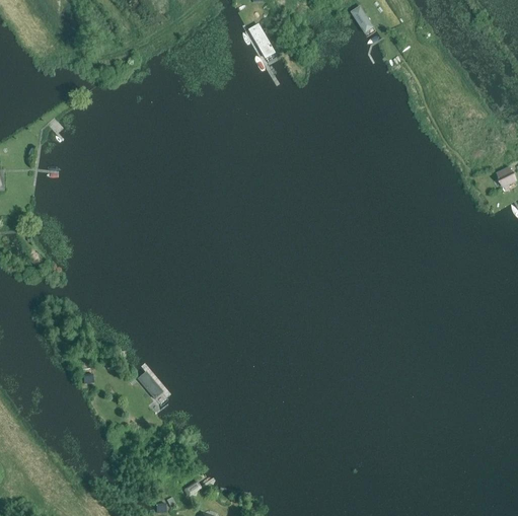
[(361,2),(348,10),(368,42),(381,33),(361,2)]
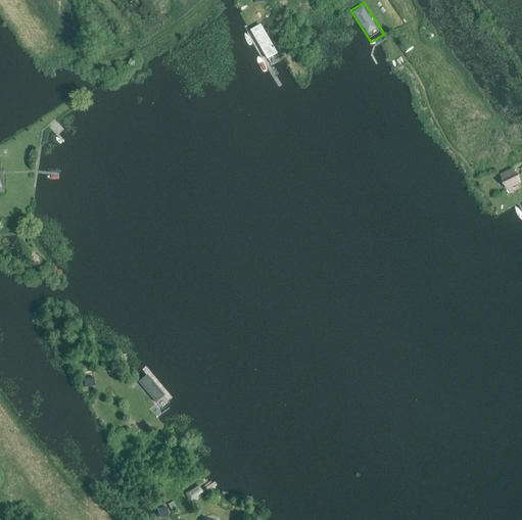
[(262,22),(250,30),(267,58),(278,52),(262,22)]
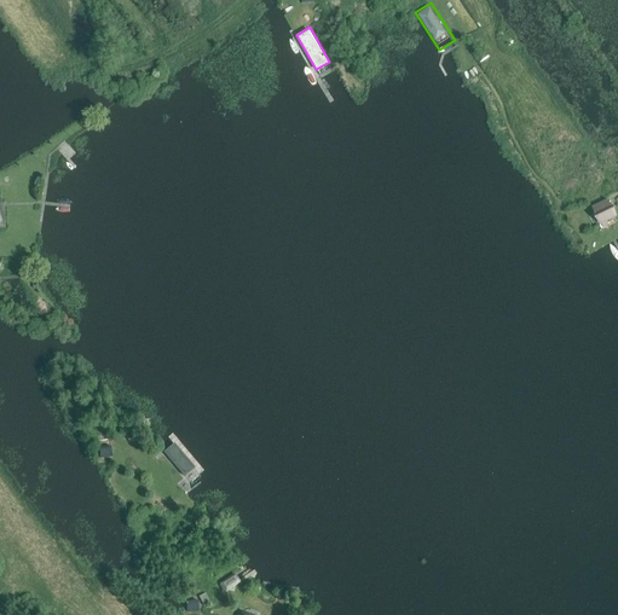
[(612,202),(610,196),(594,203),(596,209),(594,210),(600,221),(601,220),(602,222),(617,215),(617,210),(613,202),(612,202)]
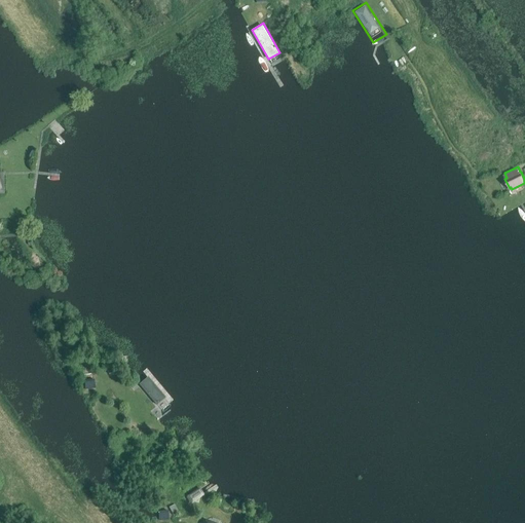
[(148,363),(130,373),(159,419),(180,399),(148,363)]
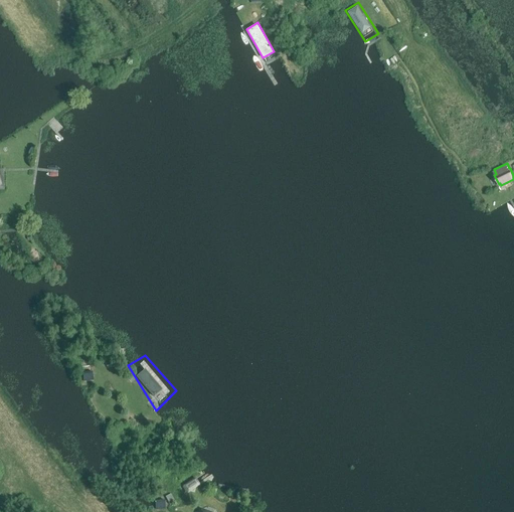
[(188,490),(201,482),(196,475),(184,483),(185,483),(184,484),(188,490)]
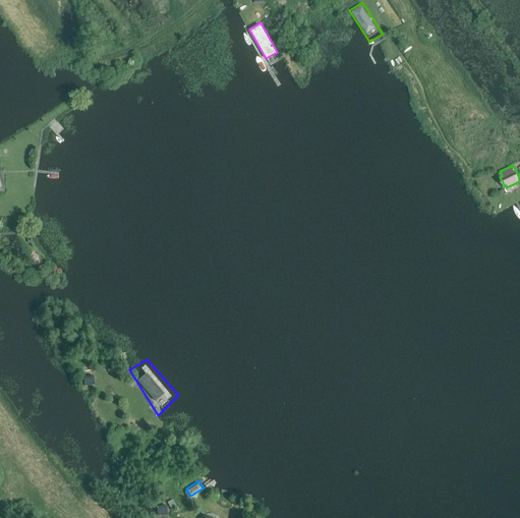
[(158,503),(159,513),(168,512),(167,502),(158,503)]
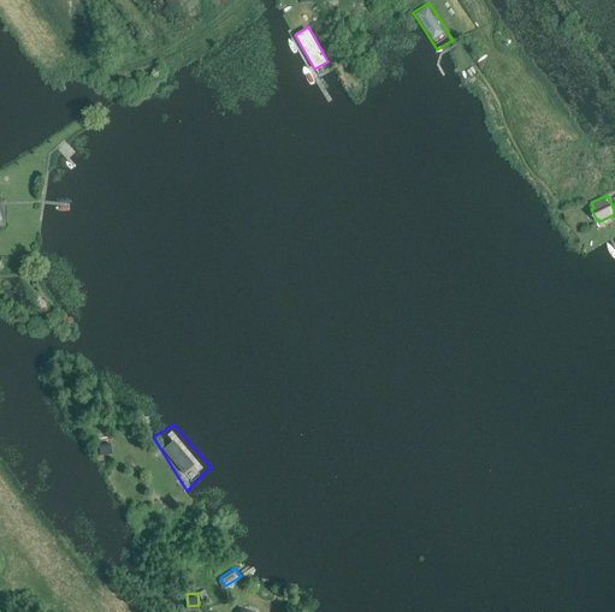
All buildings are outlined.
